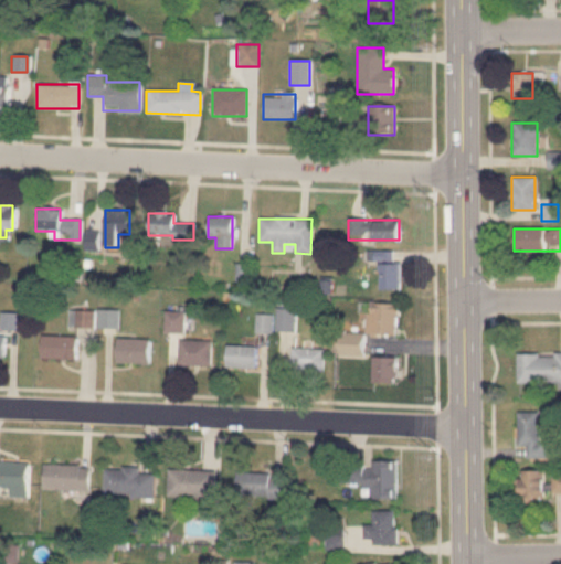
[(400,264),(379,264),(379,290),(400,290),(400,264)]
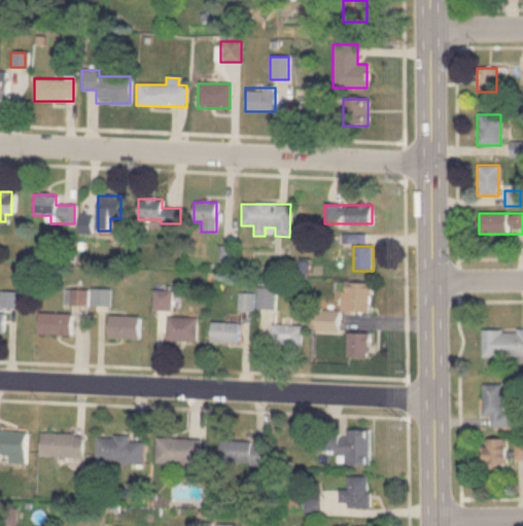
[(370,283),(341,283),(341,313),(370,313),(370,283)]
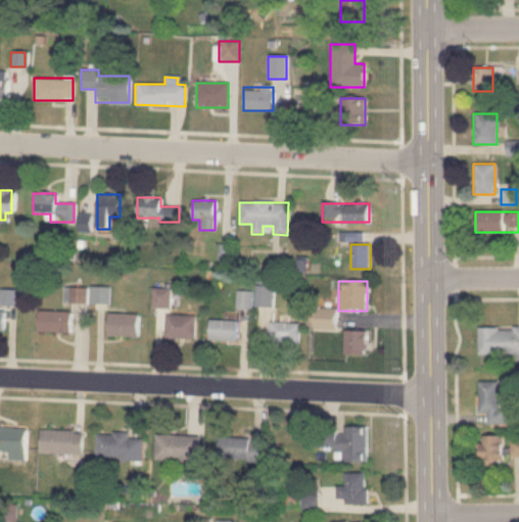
[(272,286),(253,286),(253,307),(272,307),(272,286)]
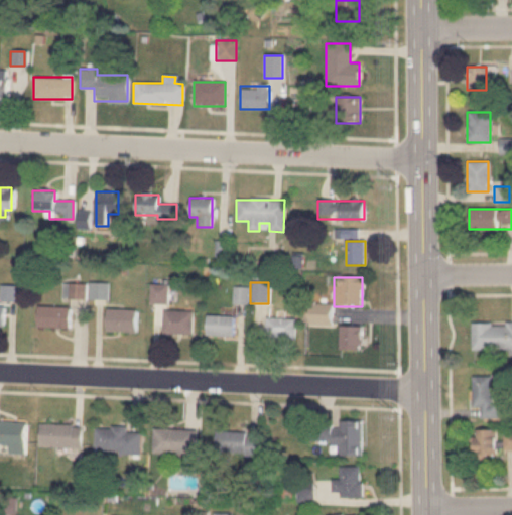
[(149,303),(165,303),(165,286),(149,286),(149,303)]
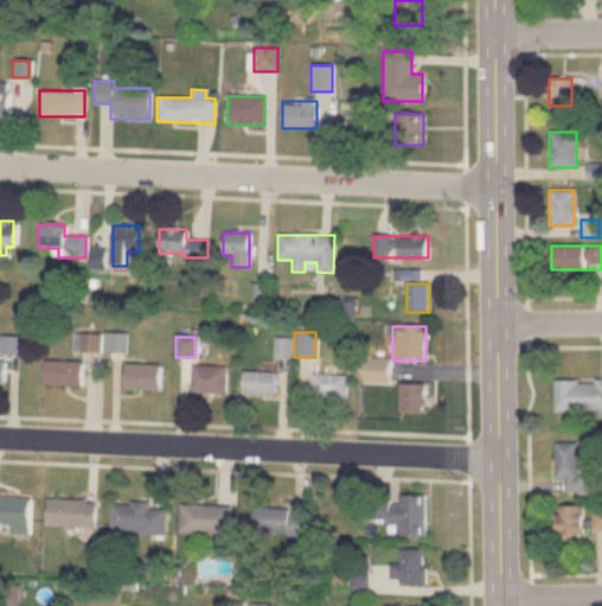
[(289,339),(273,339),(273,358),(289,358),(289,339)]
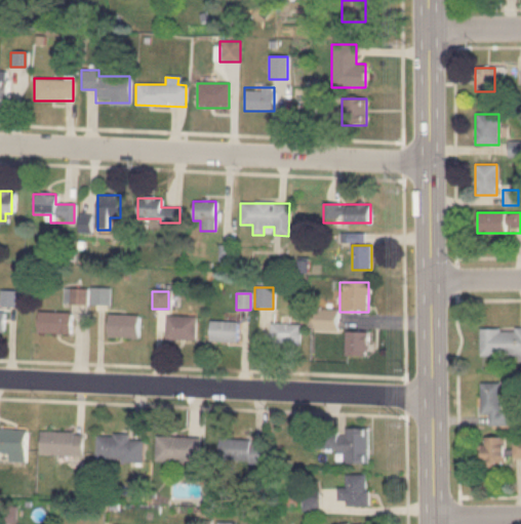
[(70,313),(36,313),(36,334),(70,334),(70,313)]
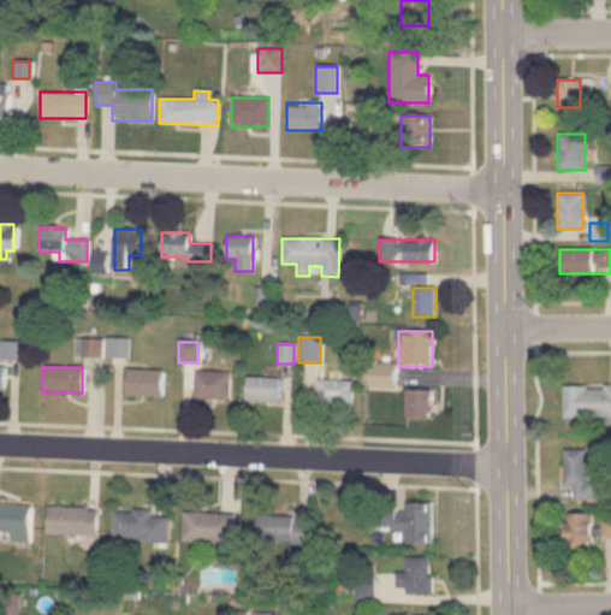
[(393,368),(373,368),(373,386),(393,386),(393,368)]
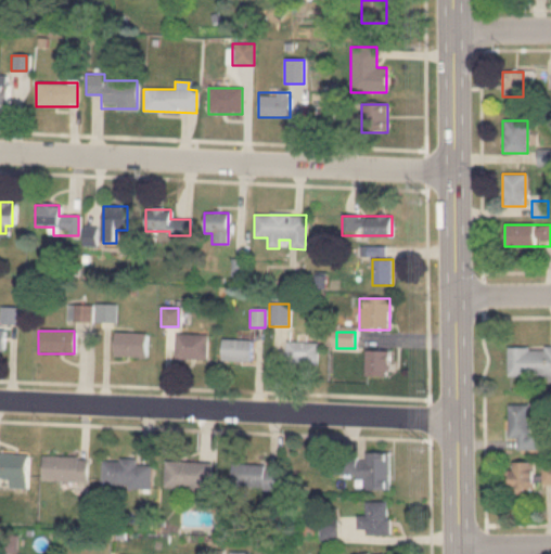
[(113,357),(144,357),(144,333),(113,333),(113,357)]
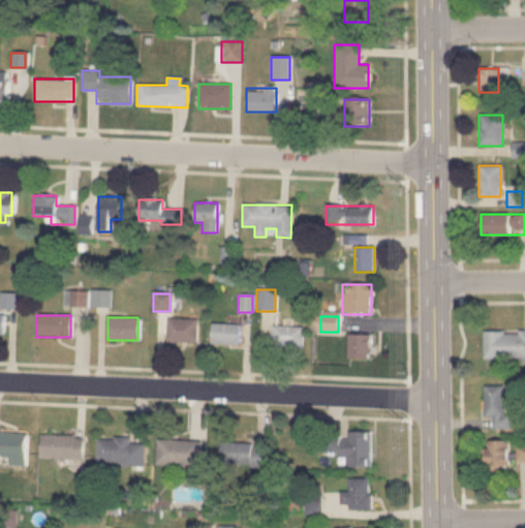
[(195,319),(166,319),(165,342),(195,343),(195,319)]
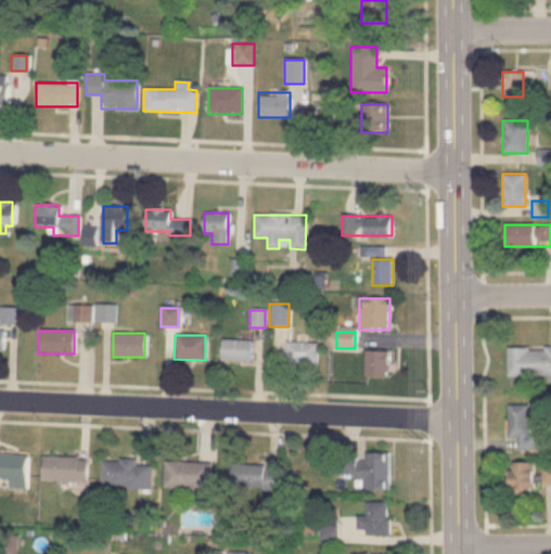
[(250,340),(220,340),(220,362),(250,362),(250,340)]
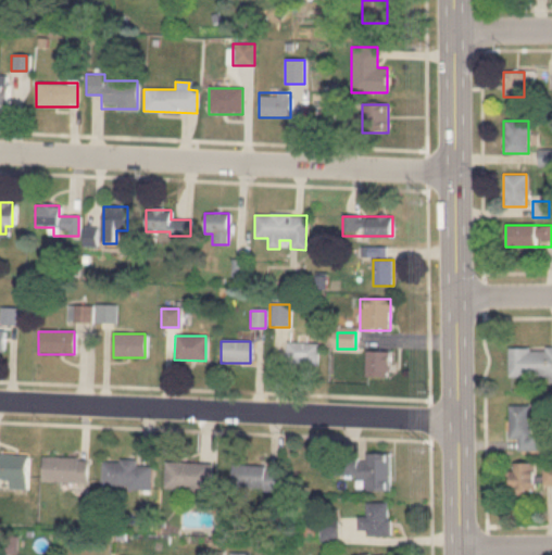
[(316,366),(316,344),(285,344),(285,366),(316,366)]
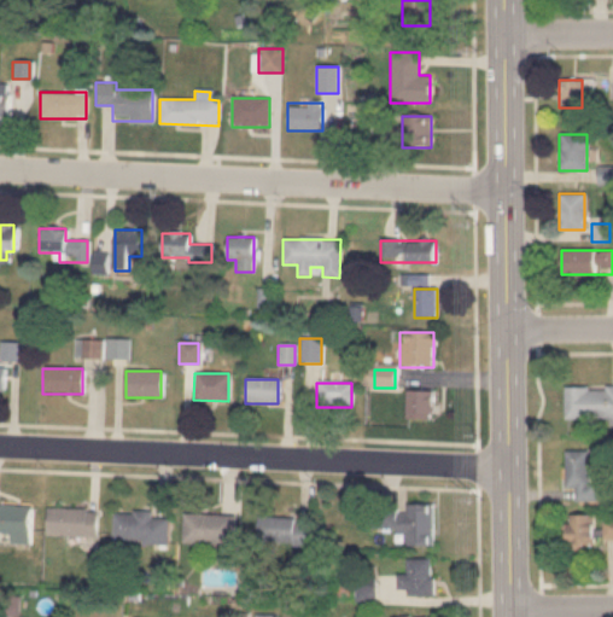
[(612,388),(562,388),(562,420),(612,420),(612,388)]
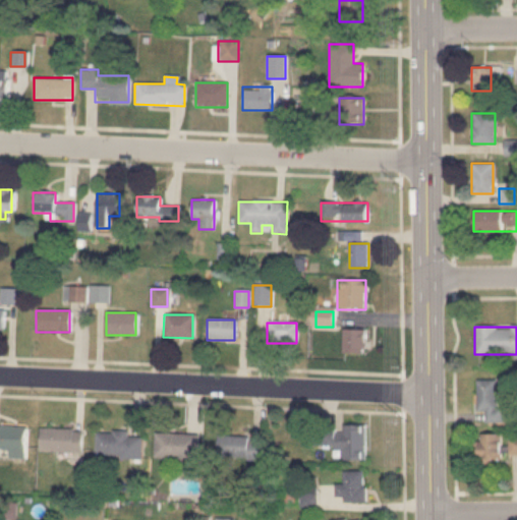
[(364,355),(364,331),(342,331),(342,355),(364,355)]
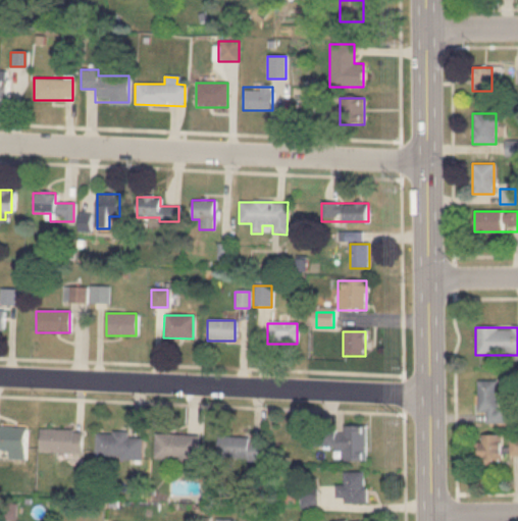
[(497,381),(476,381),(476,413),(485,413),(485,423),(504,423),(504,409),(497,409),(497,381)]
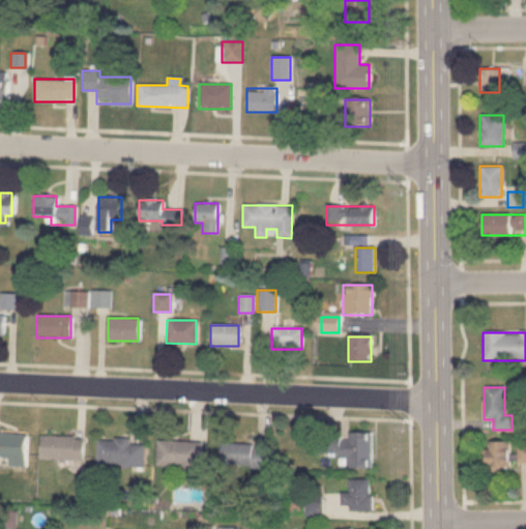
[(346,442),(334,442),(334,469),(369,469),(369,433),(346,433),(346,442)]
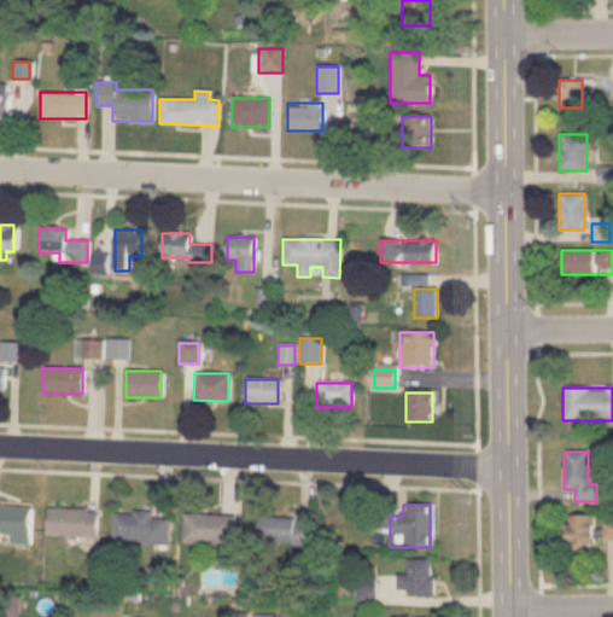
[(0,535),(7,536),(7,545),(27,545),(28,508),(0,507),(0,535)]
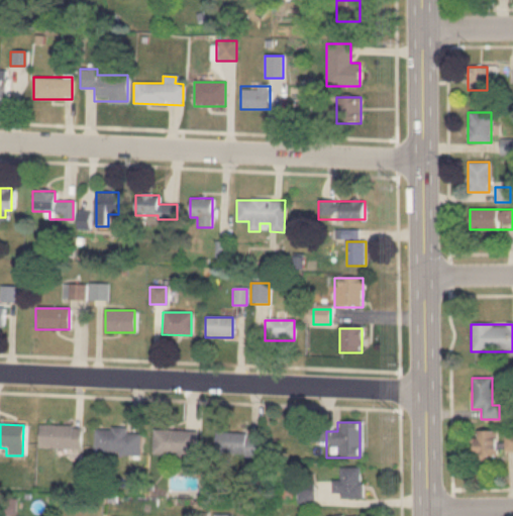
[(79,426),(36,426),(36,448),(79,448),(79,426)]
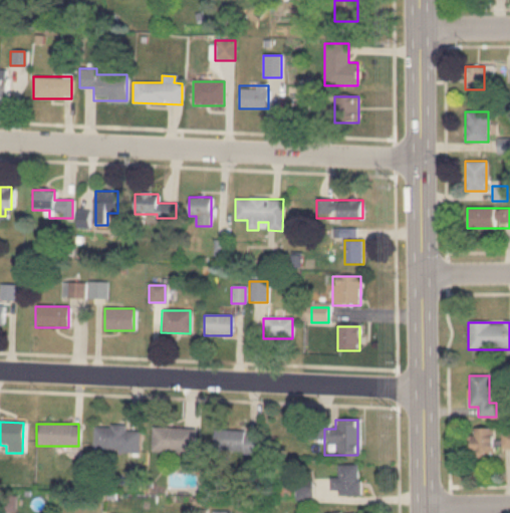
[(138,453),(138,428),(91,427),(91,452),(138,453)]
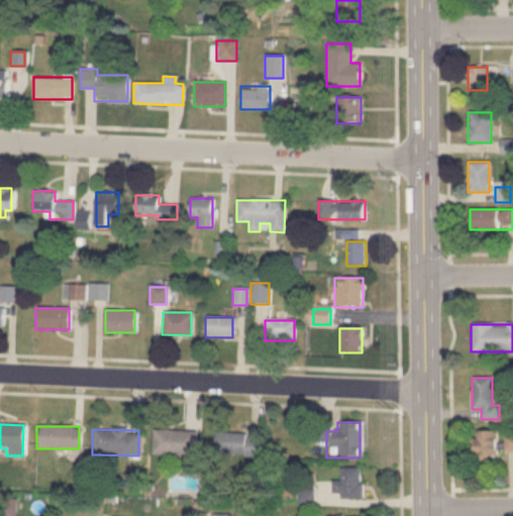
[(194,431),(150,430),(150,455),(194,455),(194,431)]
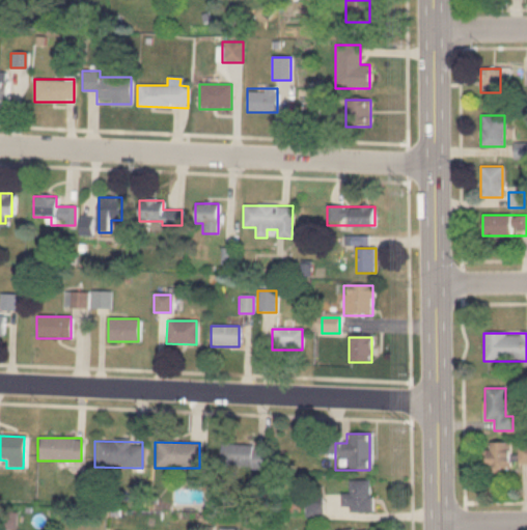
[(488,474),(509,474),(509,443),(488,443),(488,474)]
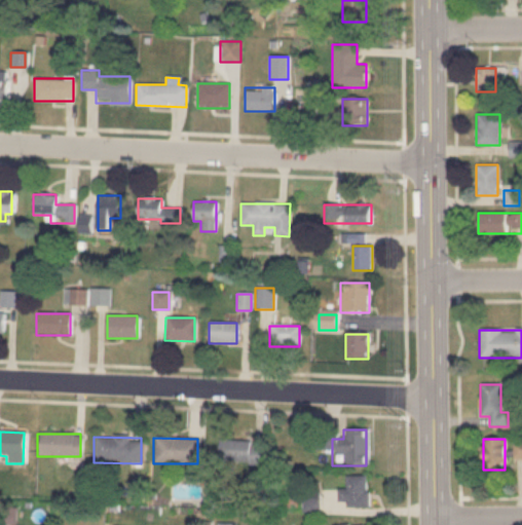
[(257,464),(257,442),(218,441),(217,463),(257,464)]
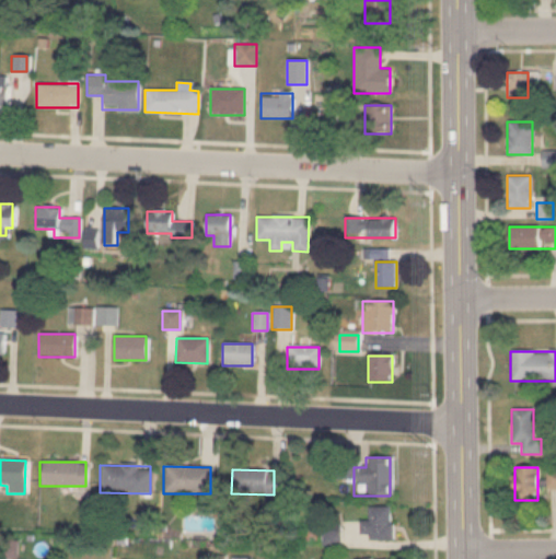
[(555,469),(546,469),(546,489),(555,489),(555,469)]
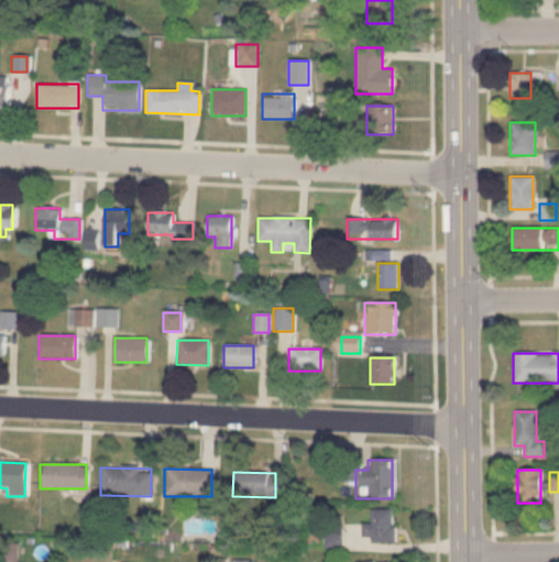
[(392,543),(392,510),(369,510),(369,522),(361,522),(361,543),(392,543)]
